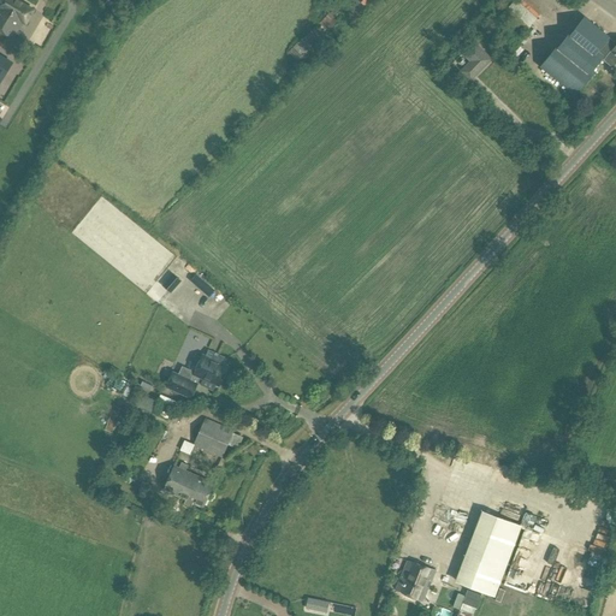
[(0,30),(13,39),(16,35),(23,23),(27,24),(27,23),(35,10),(18,0),(0,0),(0,1),(0,30)]
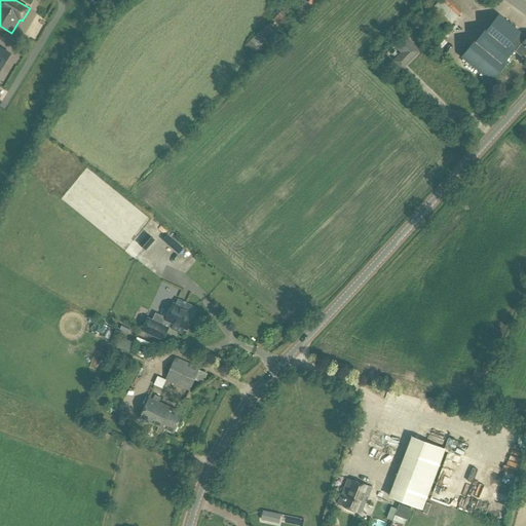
[(282,11),(247,45),(257,55),(291,23),(287,16),(293,10),(290,7),(293,4),(290,1),(287,3),(285,2),(279,7),(282,11)]
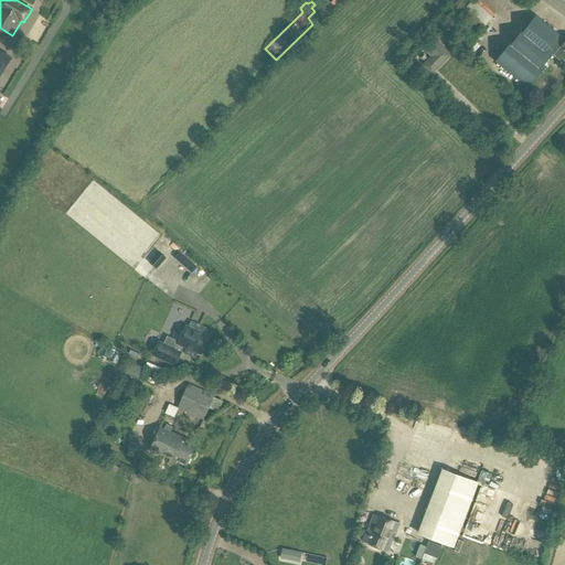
[(512,41),(496,62),(528,88),(545,67),(543,65),(552,54),(562,63),(564,59),(564,41),(558,36),(561,34),(536,16),(535,18),(525,30),(524,29),(513,42),(512,41)]
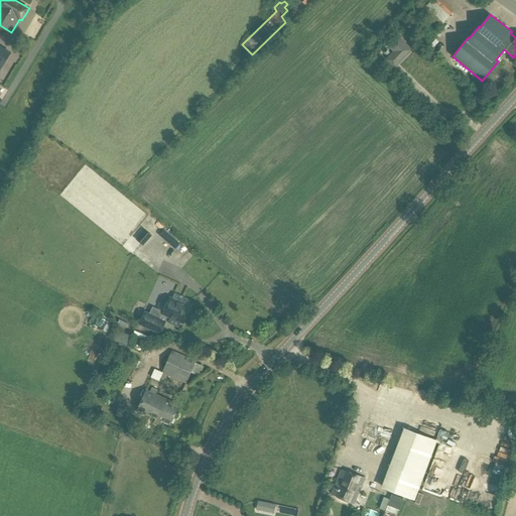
[(388,44),(379,53),(394,68),(411,50),(399,37),(390,46),(388,44)]
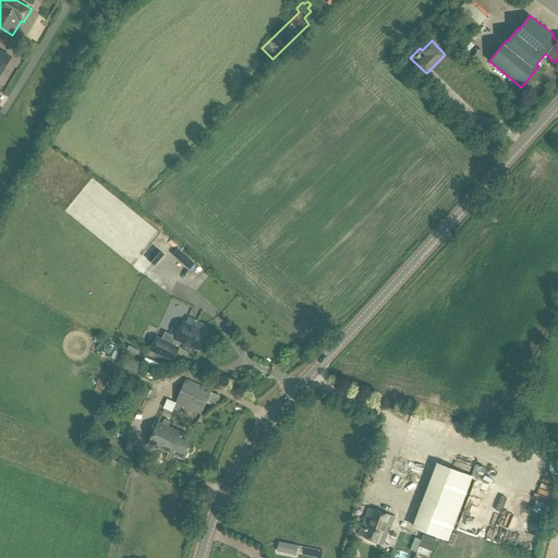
[(114,267),(122,251),(113,246),(106,263),(114,267)]
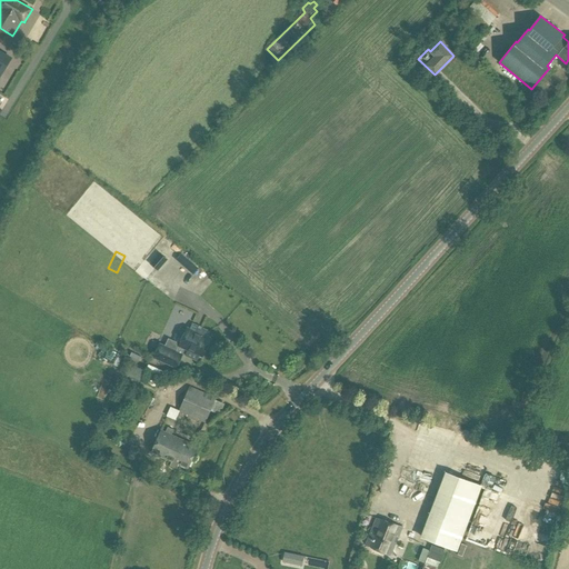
[(167,259),(160,253),(151,265),(158,270),(167,259)]
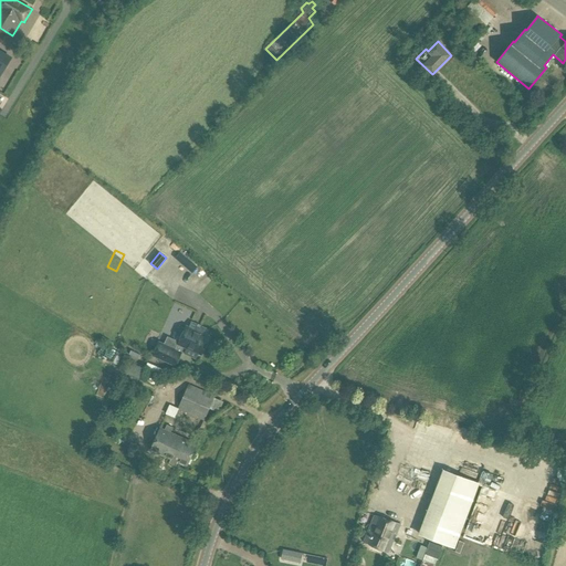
[(192,273),(197,268),(196,266),(179,253),(176,258),(192,273)]
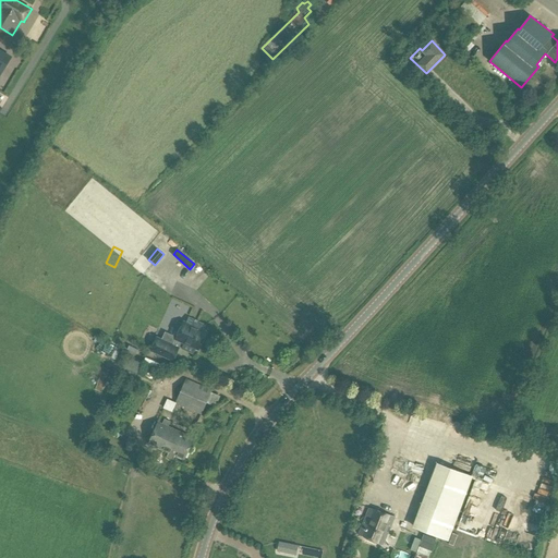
[(147,283),(152,271),(146,269),(141,281),(147,283)]
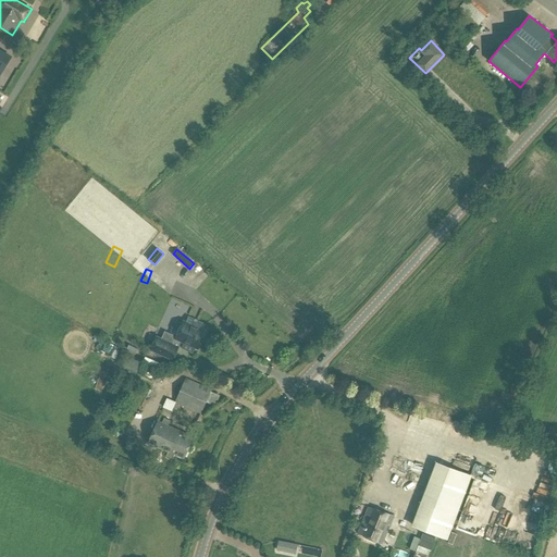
[(161,336),(156,349),(177,359),(183,346),(182,346),(184,341),(187,343),(185,348),(197,353),(199,348),(202,349),(210,331),(208,330),(210,324),(192,317),(189,322),(187,321),(186,323),(181,321),(175,334),(181,336),(180,338),(177,343),(161,336)]
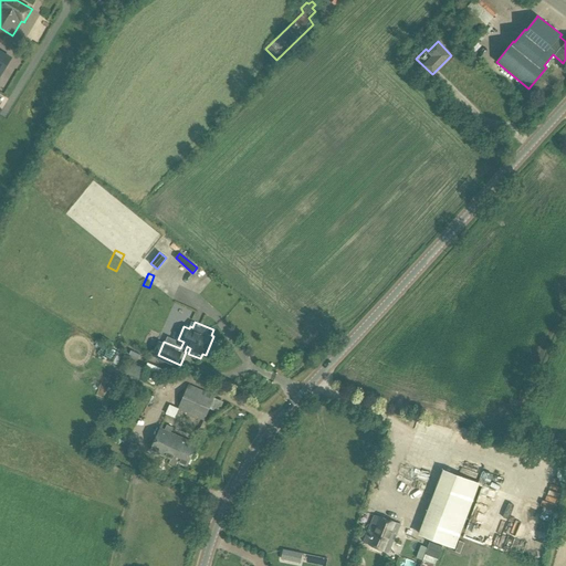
[(189,385),(177,409),(205,421),(216,396),(189,385)]
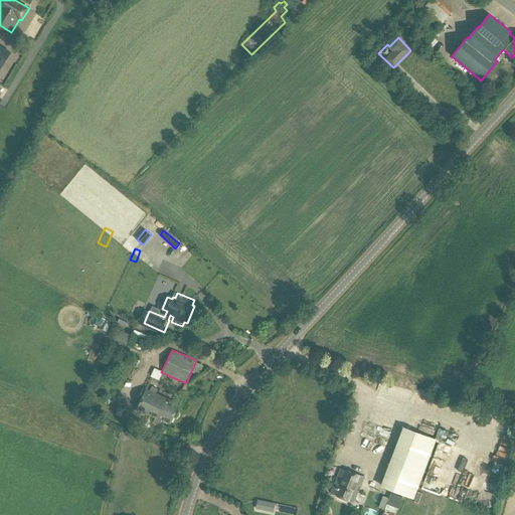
[(146,390),(137,409),(157,418),(160,420),(170,424),(179,404),(155,394),(157,389),(152,387),(150,391),(148,391),(146,390)]
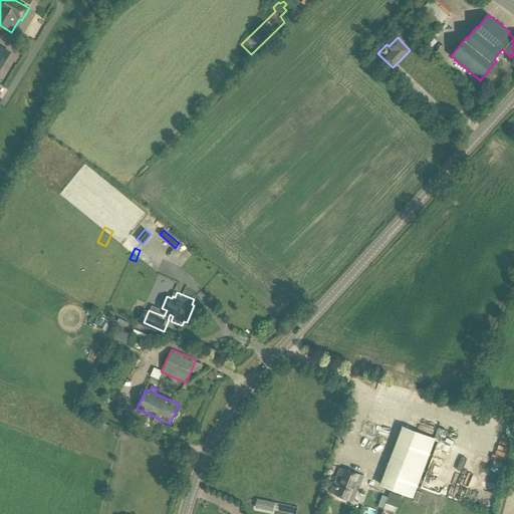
[(401,426),(378,486),(412,498),(435,439),(401,426)]
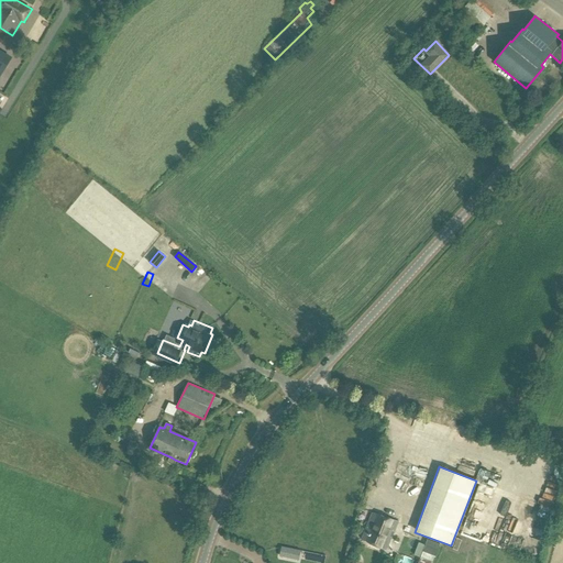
[(481,500),(481,511),(494,510),(494,500),(481,500)]
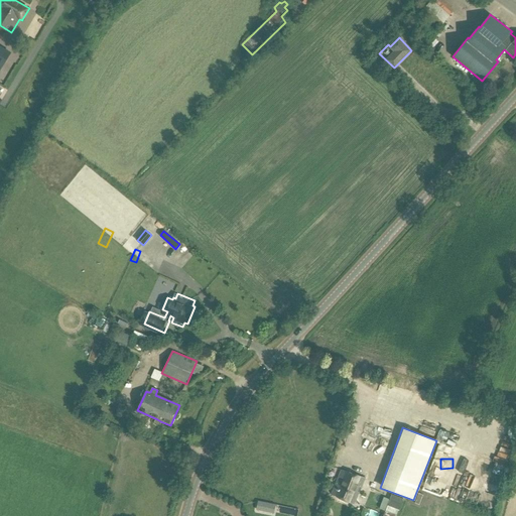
[(461,459),(457,472),(462,474),(467,462),(461,459)]
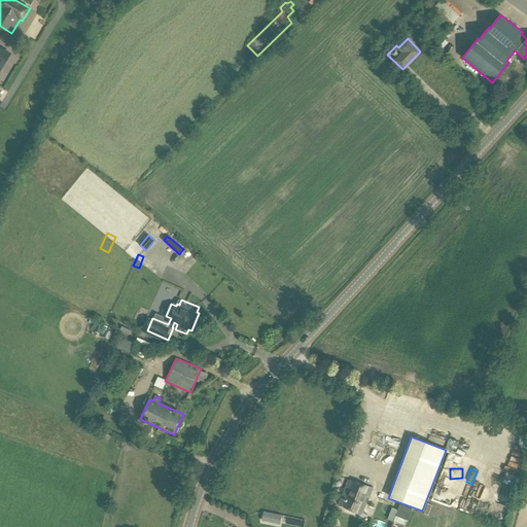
[(349,480),(339,504),(362,515),(373,489),(349,480)]
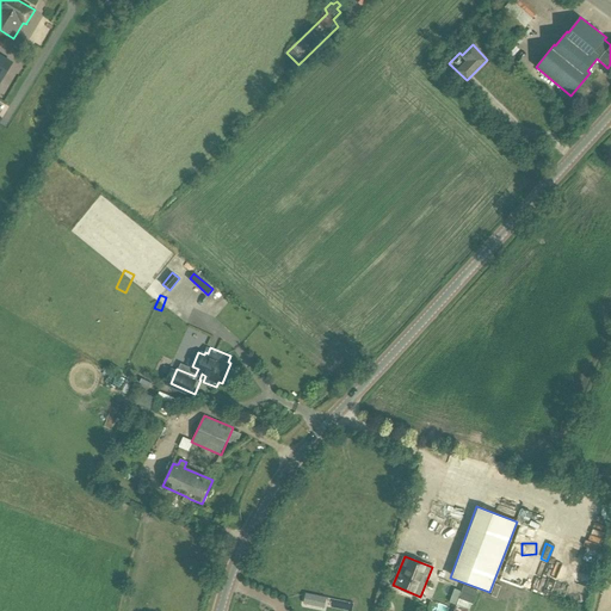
[(312,594),(309,606),(325,610),(329,610),(333,599),(312,594)]
